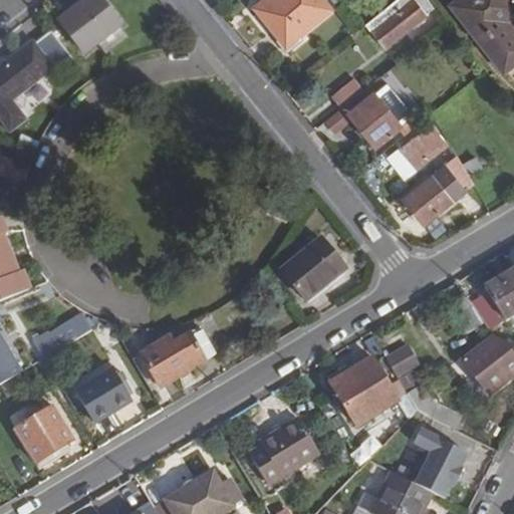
[(86,0),(59,21),(84,54),(98,43),(121,26),(101,0),(86,0)]
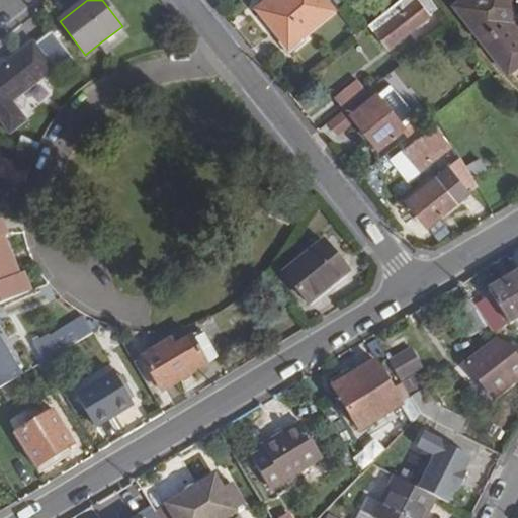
[(323,0),(267,0),(257,8),(262,14),(287,46),(294,40),(333,11),(323,0)]
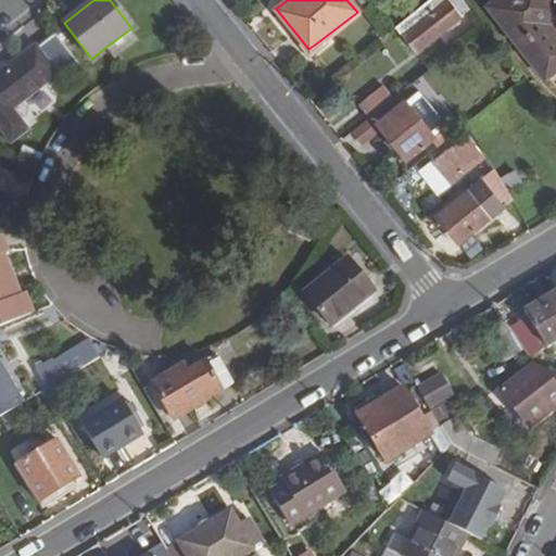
[(460,0),(430,0),(396,27),(415,52),(469,10),(460,0)]
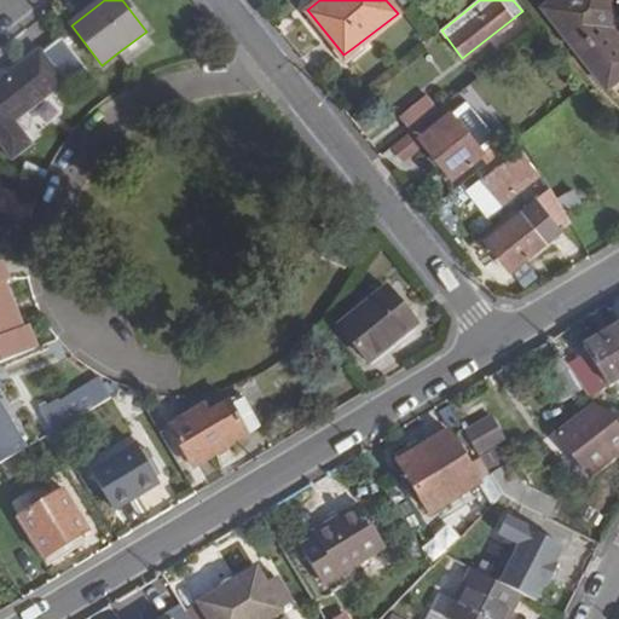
[(618,18),(618,0),(551,0),(543,7),(607,87),(618,77),(618,36),(611,25),(618,18)]
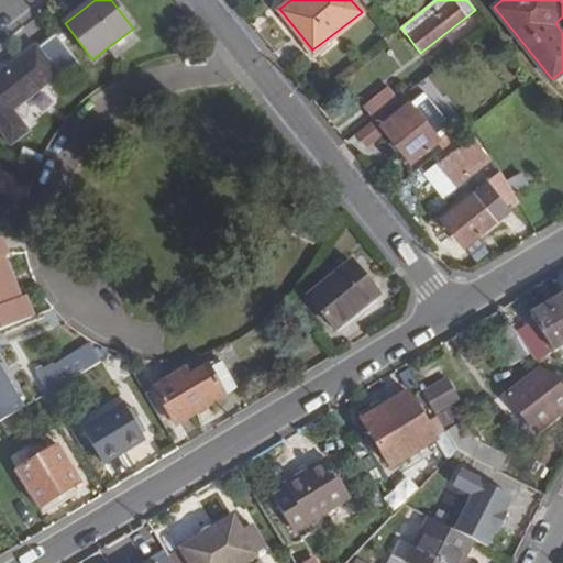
[(285,15),(280,19),(315,59),(326,52),(320,44),(312,50),(285,15)]
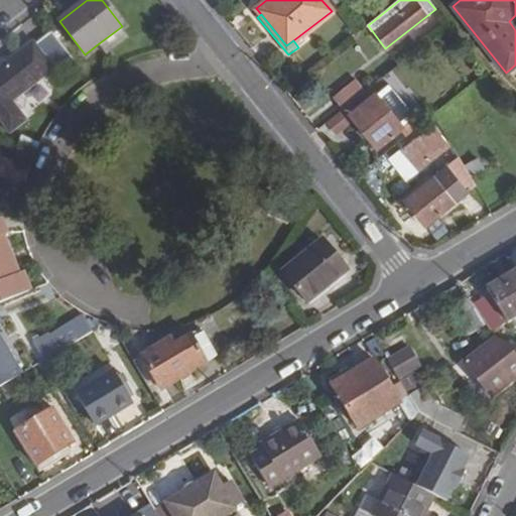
[(122,26),(99,43),(107,53),(130,36),(122,26)]
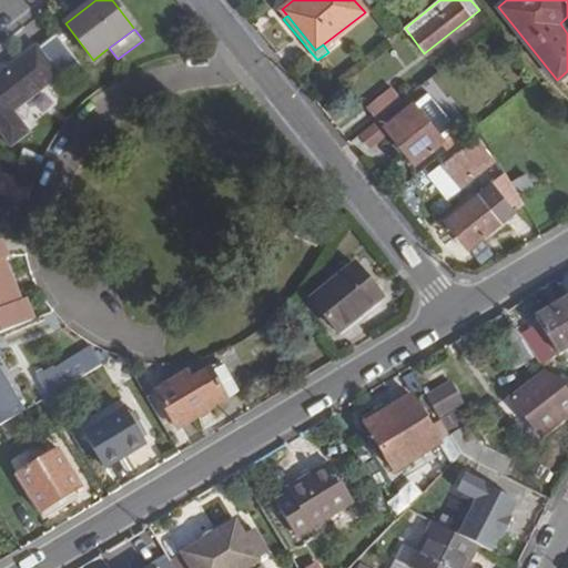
[(60,75),(63,81),(80,68),(53,32),(0,73),(0,130),(11,144),(28,132),(13,112),(60,75)]
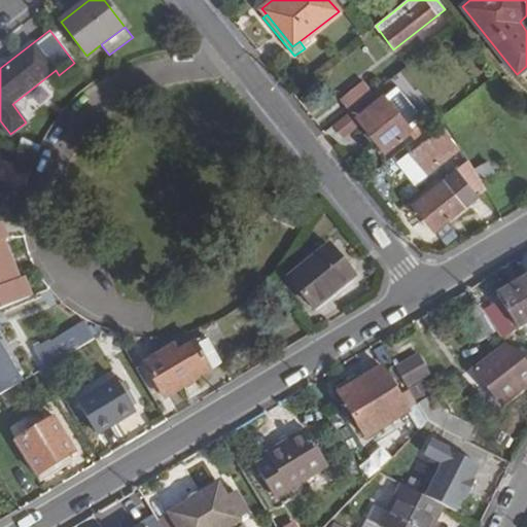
[(396,76),(334,127),(343,138),(361,124),(357,118),(396,86),(401,83),(396,76)]
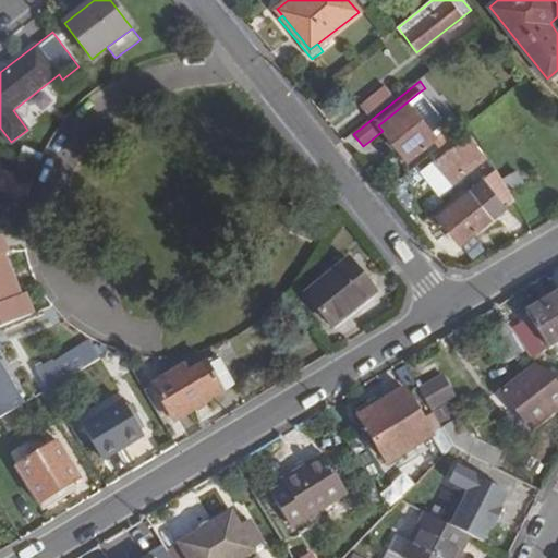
[(393,98),(385,87),(360,106),(371,117),(393,98)]
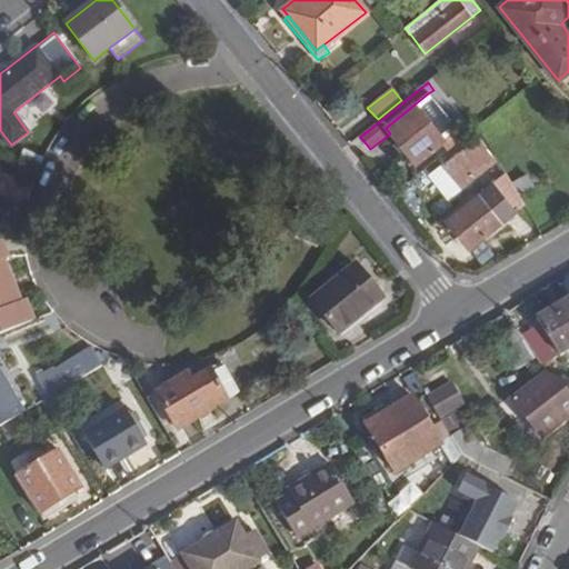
[(428,93),(415,105),(386,128),(390,133),(413,162),(442,141),(458,129),(428,93)]
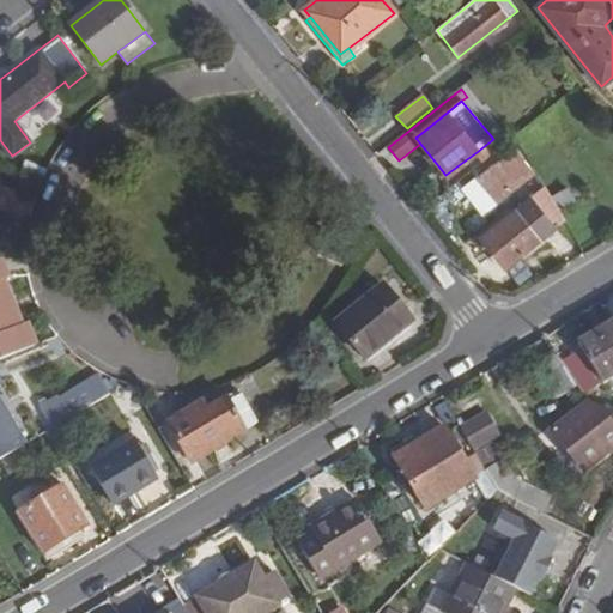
[(501,149),(493,139),(474,153),(483,163),(501,149)]
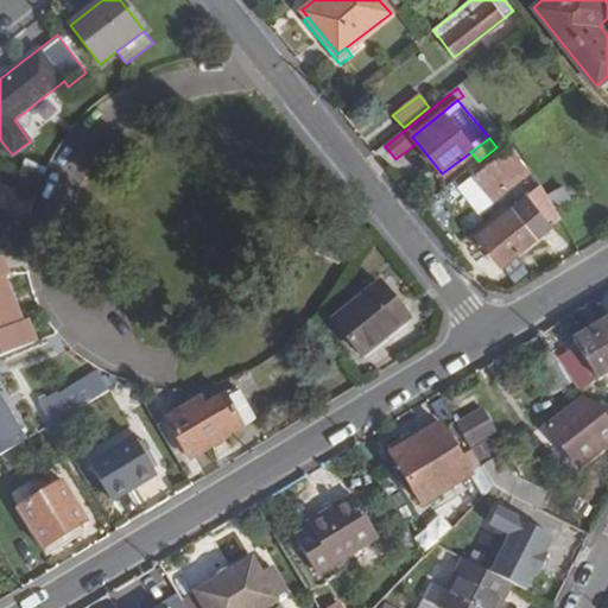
[(524,166),(510,150),(476,177),(495,200),(507,189),(504,183),(524,166)]
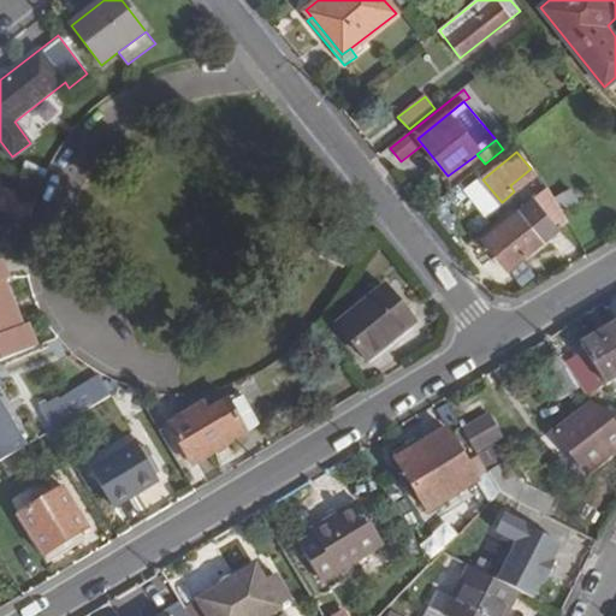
[(554,199),(549,189),(485,240),(508,268),(568,221),(562,212),(554,199)]
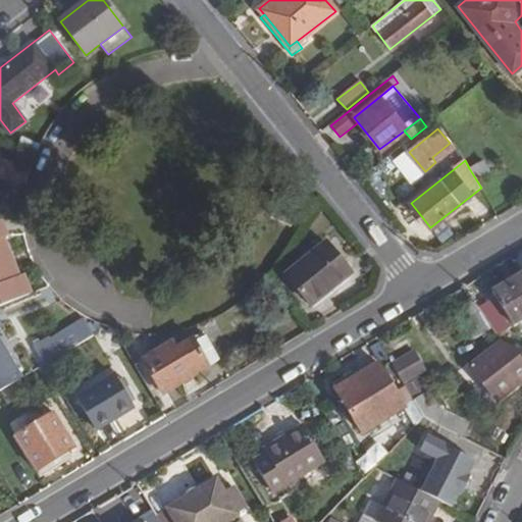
[(0,161),(0,177),(25,186),(27,181),(28,177),(29,173),(30,169),(0,161)]
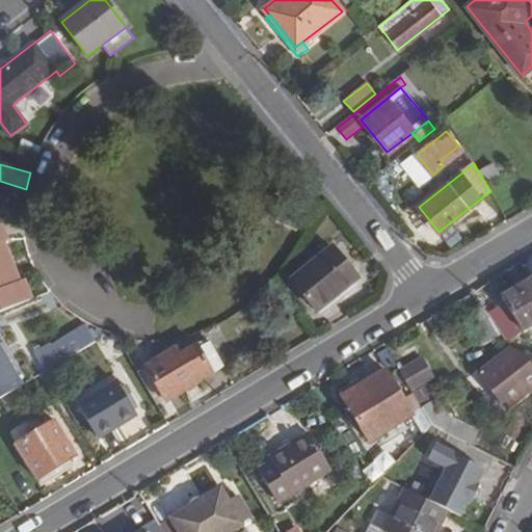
[(490,164),(478,171),(485,183),(497,177),(490,164)]
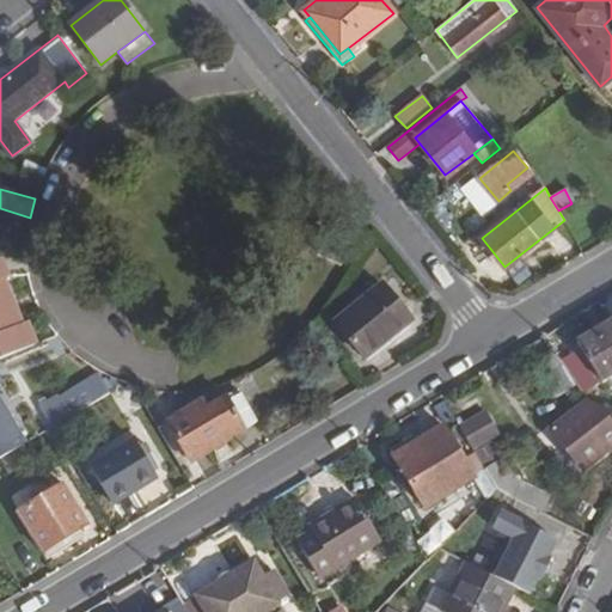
[(0,360),(37,344),(26,320),(23,323),(17,325),(6,304),(11,300),(1,280),(7,277),(0,259),(0,360)]
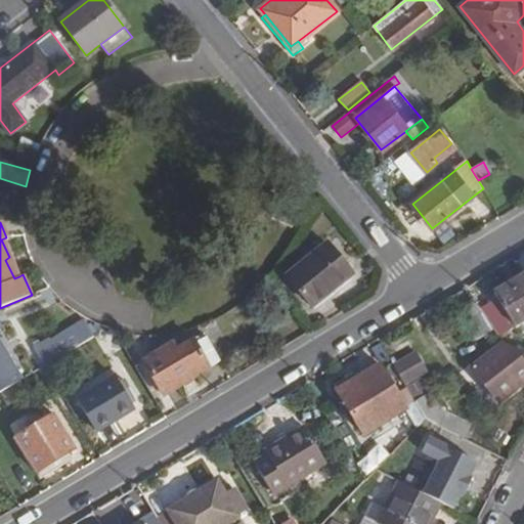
[(352,273),(326,243),(288,275),(313,305),(352,273)]
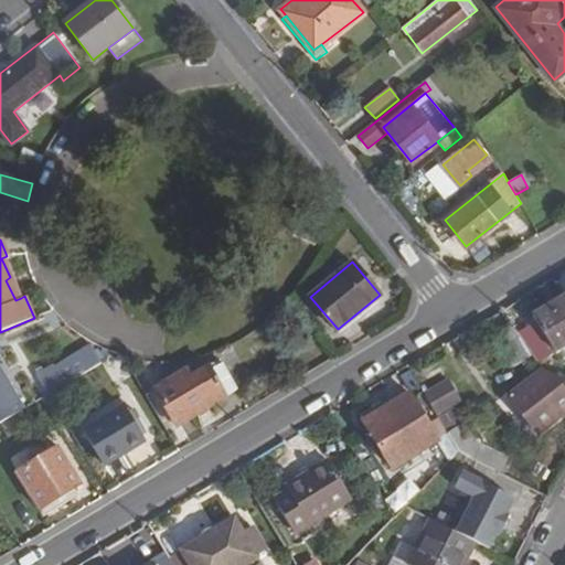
[(10,277),(6,280),(16,300),(21,298),(10,277)]
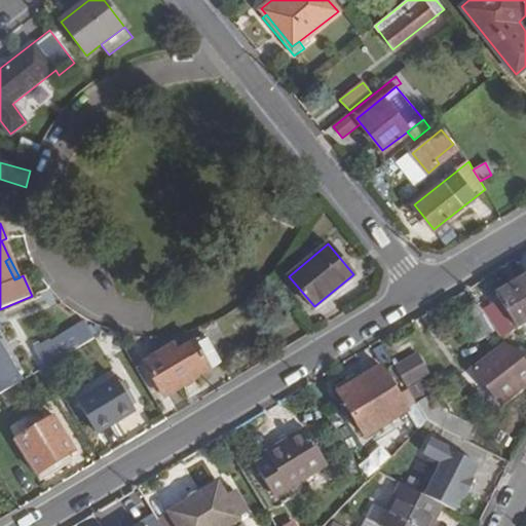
[(525,283),(523,277),(478,304),(495,332),(499,338),(525,322),(525,283)]
